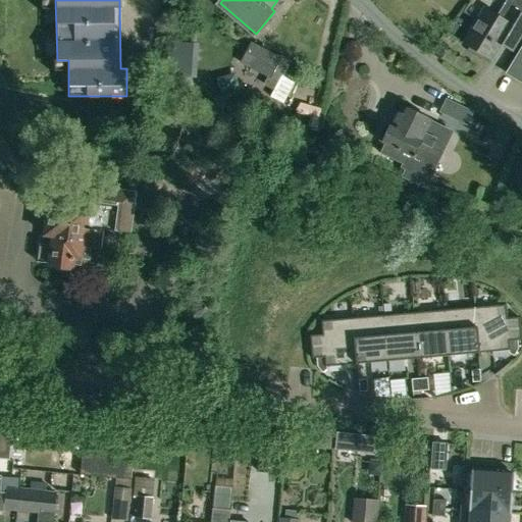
[(505,35),(516,42),(521,31),(521,0),(506,0),(496,17),(482,9),(471,29),(472,30),(464,44),(489,60),(505,35)]
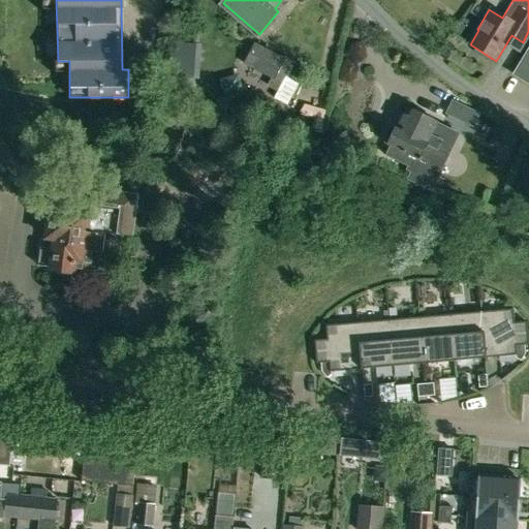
[(243,64),(272,80),(282,59),(253,43),(243,64)]
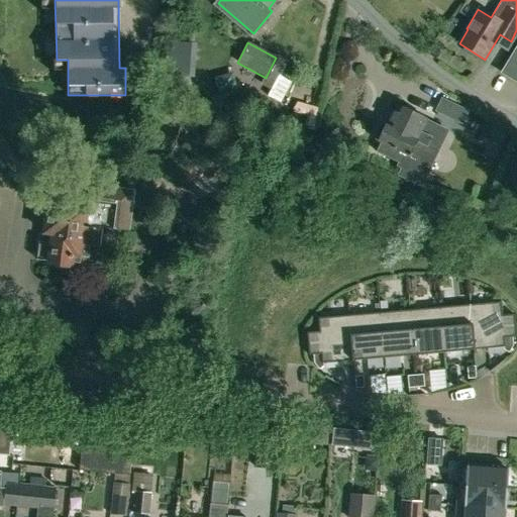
[(516,81),(516,47),(502,73),(516,81)]
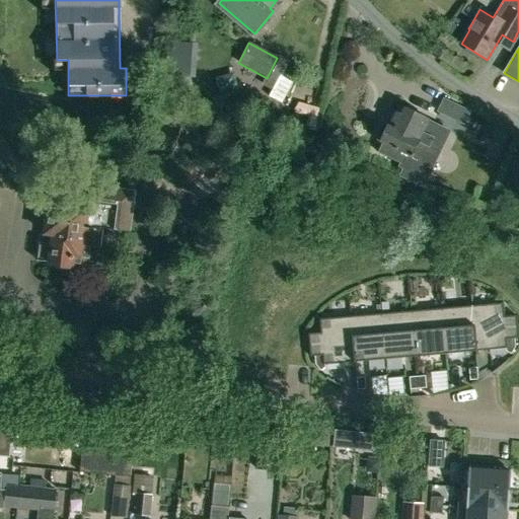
[(444,99),(438,113),(450,119),(456,105),(444,99)]
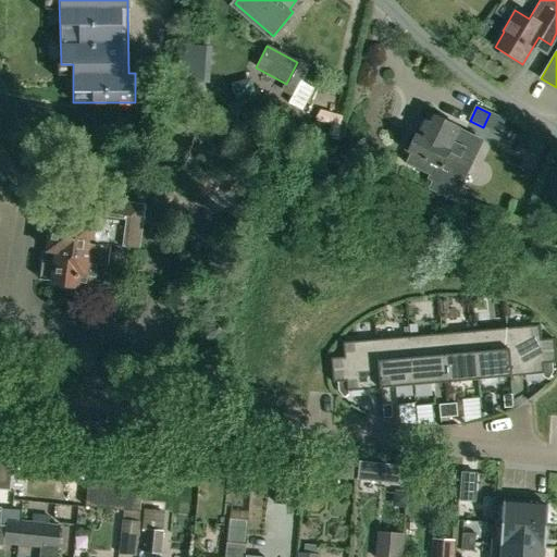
[(407,152),(409,153),(405,162),(429,174),(428,177),(432,180),(428,187),(452,199),(470,161),(459,157),(461,153),(471,159),(481,140),(458,130),(458,128),(426,113),(417,135),(415,135),(410,136),(405,147),(407,152)]
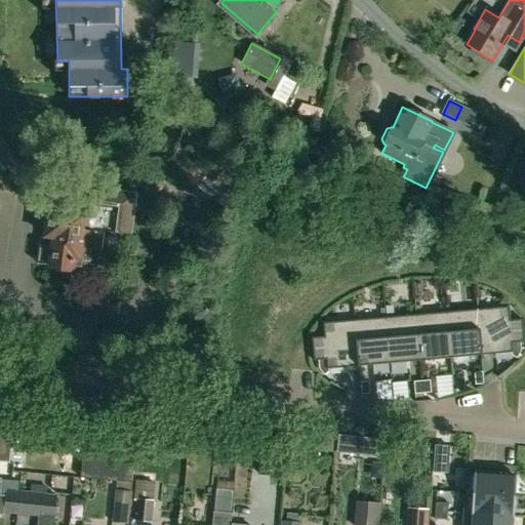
[(195,180),(203,183),(207,165),(172,158),(169,175),(176,176),(174,186),(193,190),(195,180)]
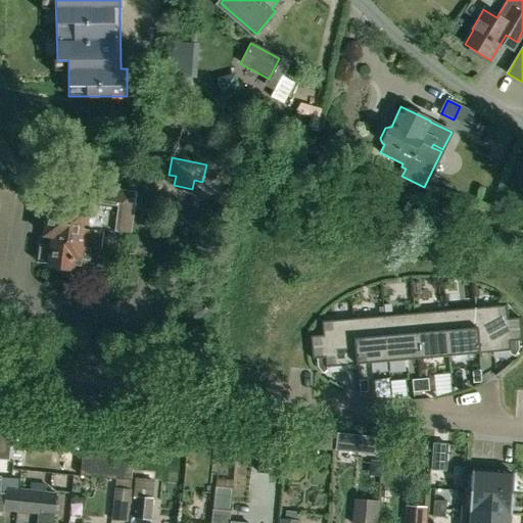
[(51,245),(38,244),(36,262),(48,264),(48,266),(51,266),(52,268),(55,271),(61,272),(67,268),(70,269),(72,264),(79,265),(78,269),(96,271),(100,233),(97,233),(98,228),(129,232),(134,192),(95,187),(93,205),(81,204),(82,195),(65,193),(65,196),(50,194),(48,204),(44,235),(52,236),(51,245)]
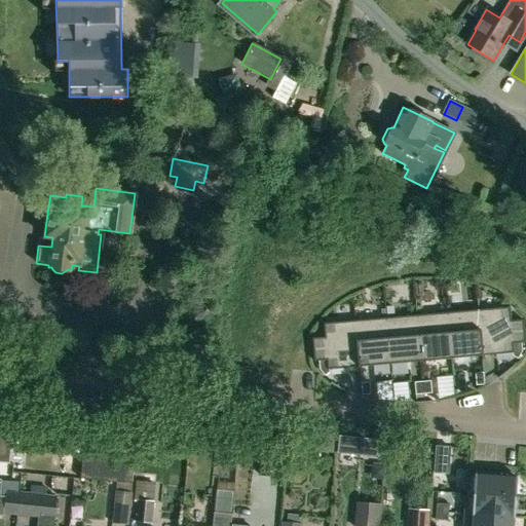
[(483,357),(512,353),(512,355),(518,360),(522,352),(521,343),(525,343),(523,320),(511,322),(510,307),(479,310),(483,357)]
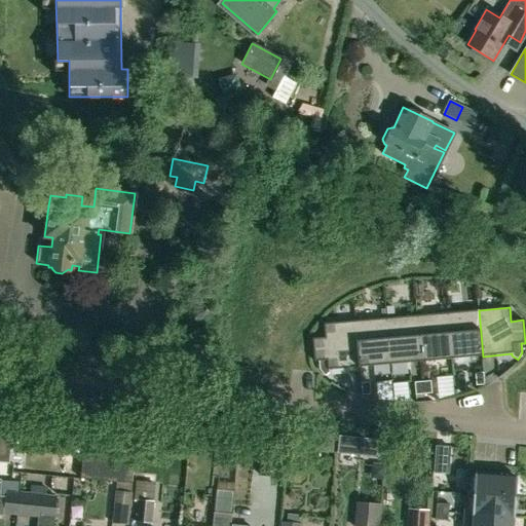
[(483,357),(479,310),(448,313),(452,359),(483,357)]
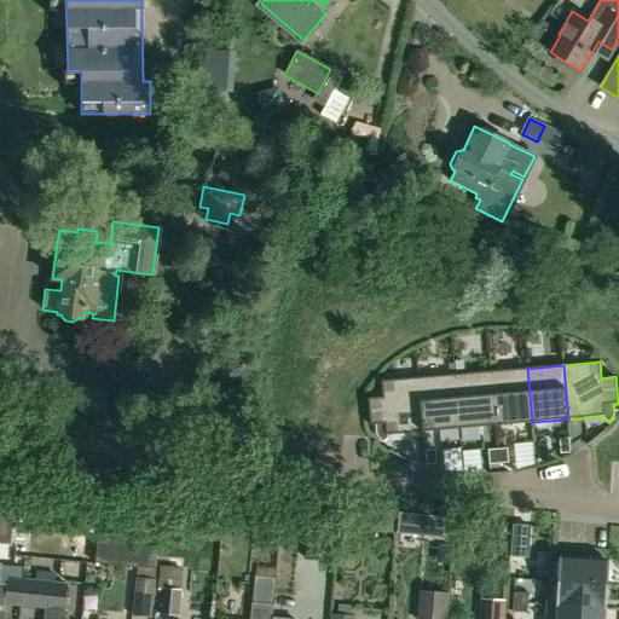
[(527,369),(490,371),(495,426),(532,422),(527,369)]
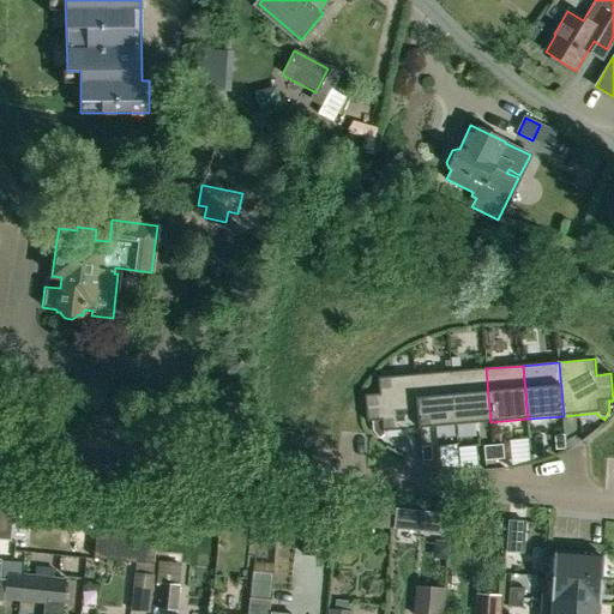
[(491,422),(486,368),(450,372),(455,425),(491,422)]
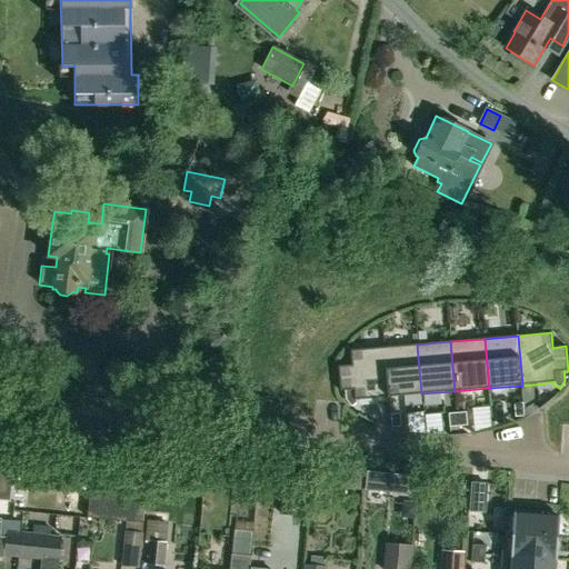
[(388,397),(421,393),(417,345),(383,348),(388,397)]
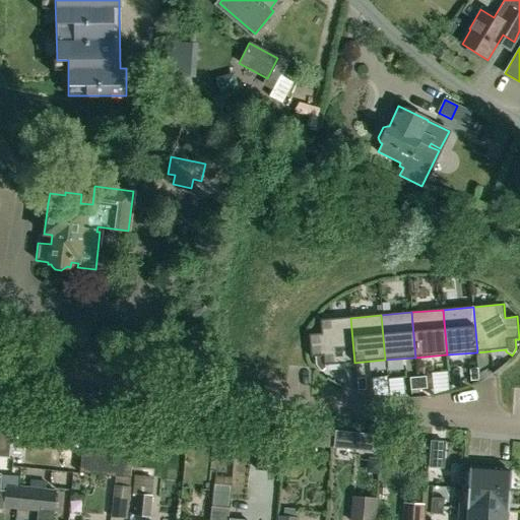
[(354,363),(350,318),(320,320),(321,333),(309,334),(311,358),(315,356),(316,366),(321,372),(326,368),(325,365),(354,363)]
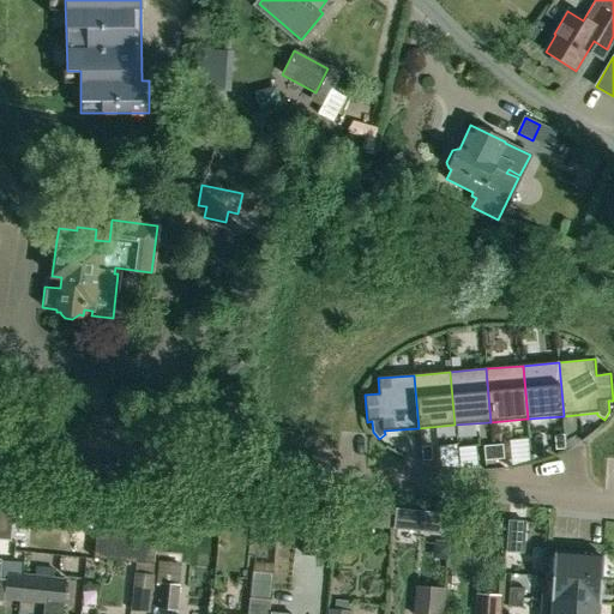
[(565,450),(564,435),(554,435),(555,450),(565,450)]
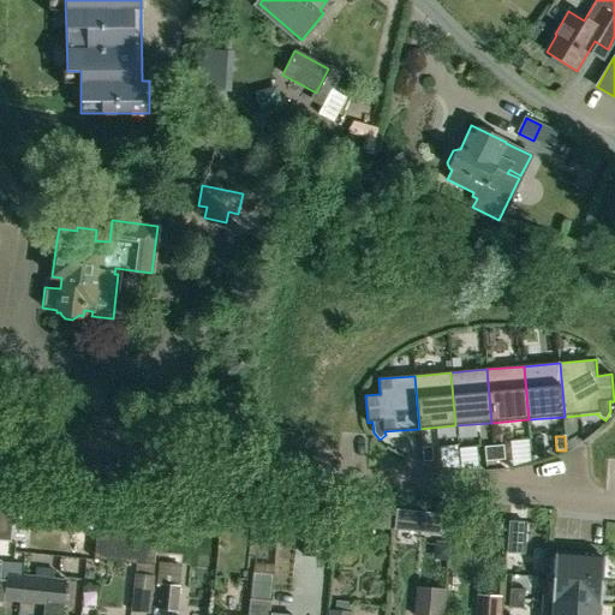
[(505,460),(503,446),(494,447),(495,460),(505,460)]
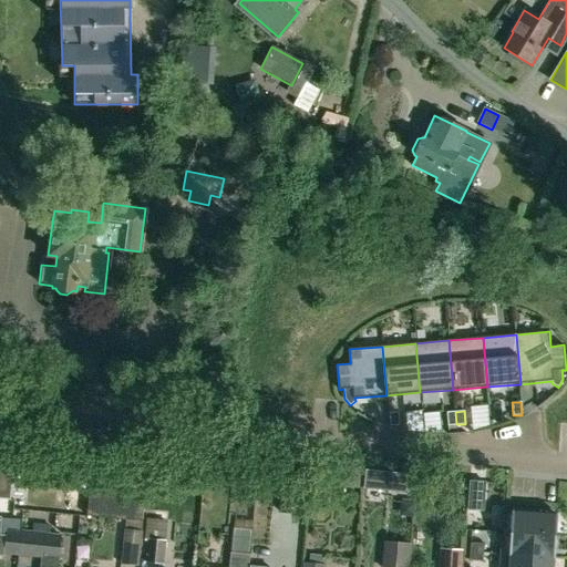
[(390,426),(399,425),(398,412),(389,412),(390,426)]
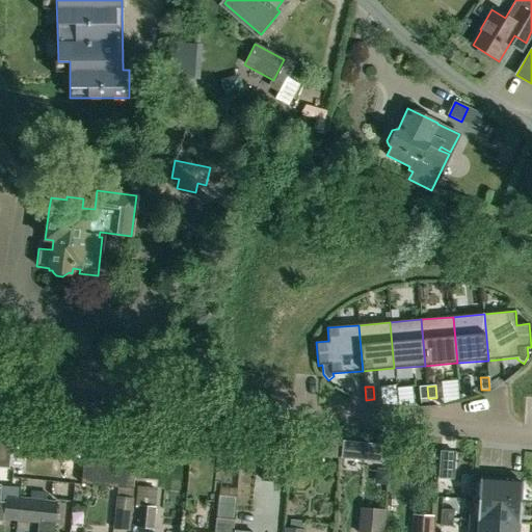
[(419,387),(420,399),(428,398),(427,387),(419,387)]
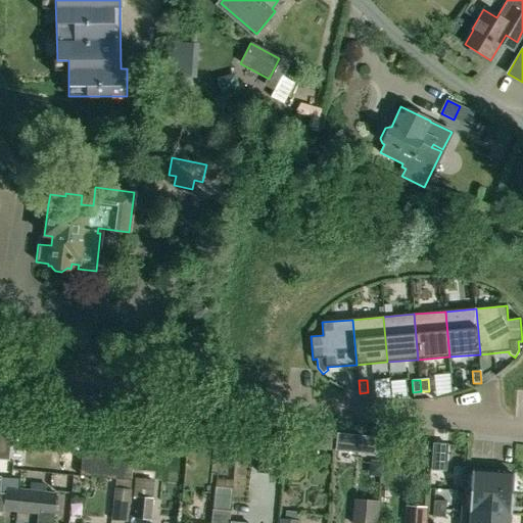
[(138,417),(92,413),(90,429),(123,432),(123,439),(86,435),(82,435),(78,475),(131,481),(135,440),(138,417)]
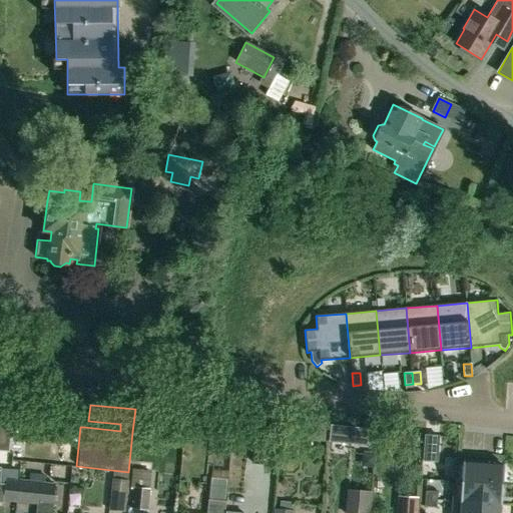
[(0,450),(10,452),(13,419),(0,417),(0,450)]
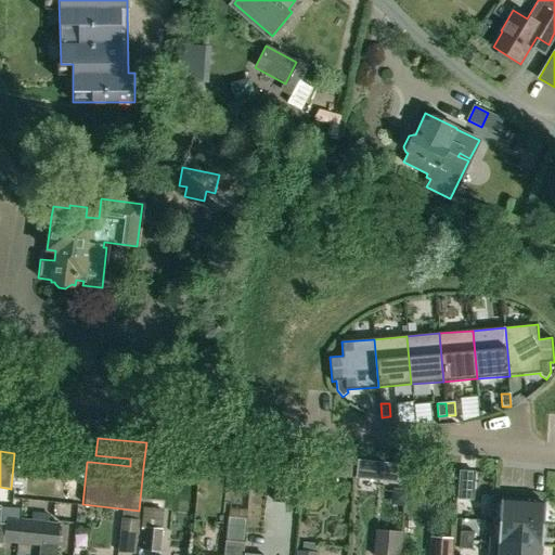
[(401,463),(357,459),(355,479),(400,483),(401,463)]
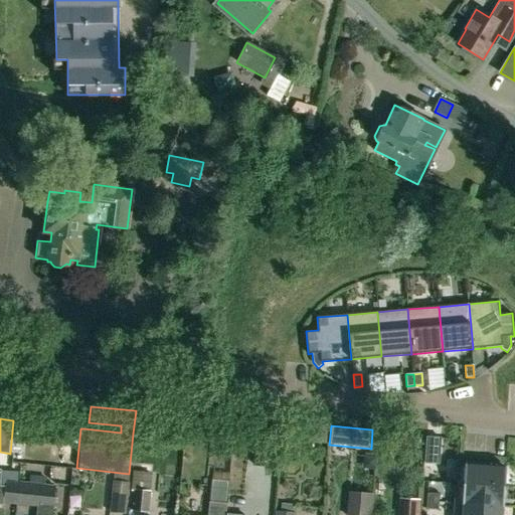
[(275,469),(278,435),(255,432),(252,466),(275,469)]
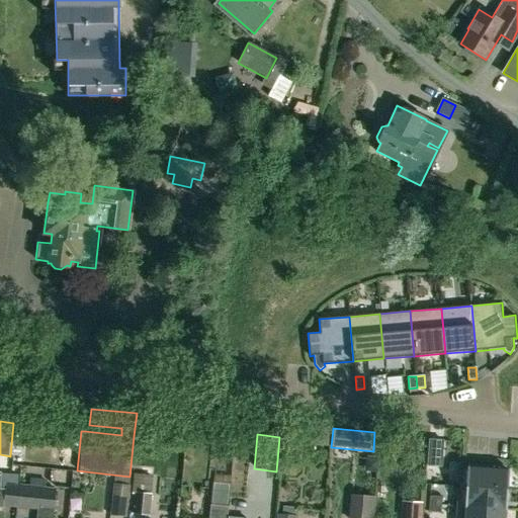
[(442,442),(428,441),(427,466),(440,467),(442,442)]
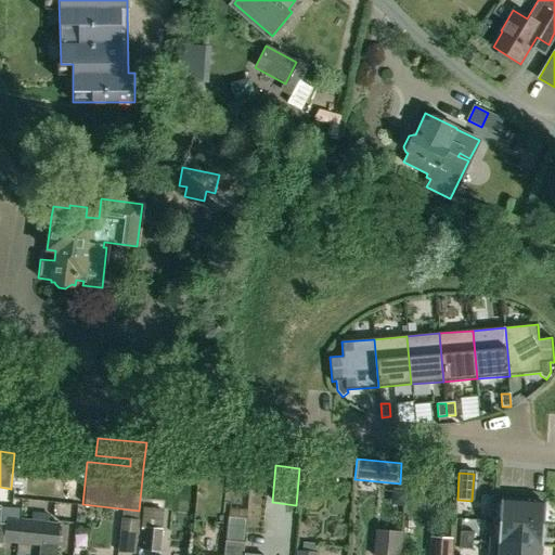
[(490,521),(542,525),(544,503),(491,499),(490,521)]
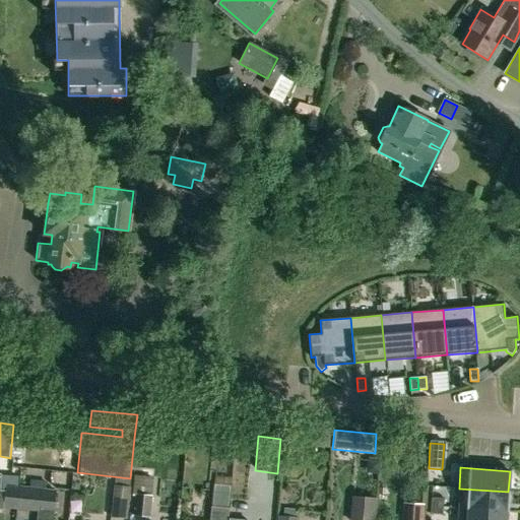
[(133,475),(131,495),(136,495),(150,496),(152,476),(133,475)]
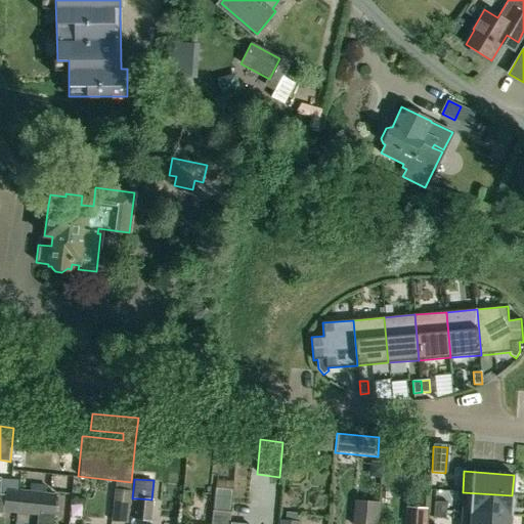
[(20,491),(18,513),(38,514),(37,523),(52,523),(55,494),(45,493),(45,486),(31,485),(30,492),(20,491)]
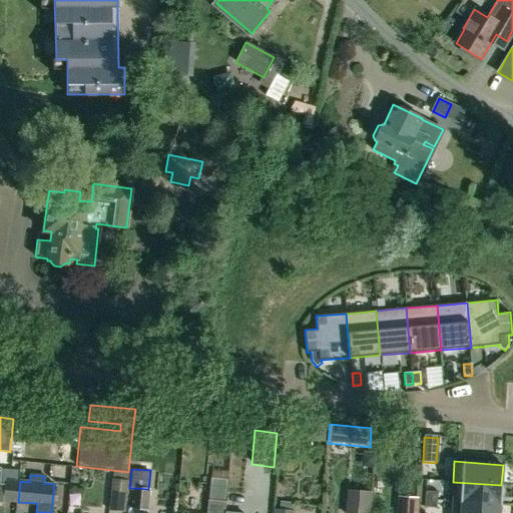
[(210,478),(206,512),(223,512),(227,479),(210,478)]
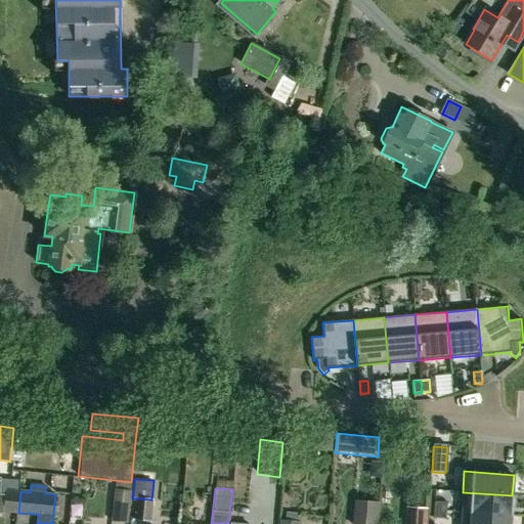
[(115,489),(112,522),(128,523),(131,490),(115,489)]
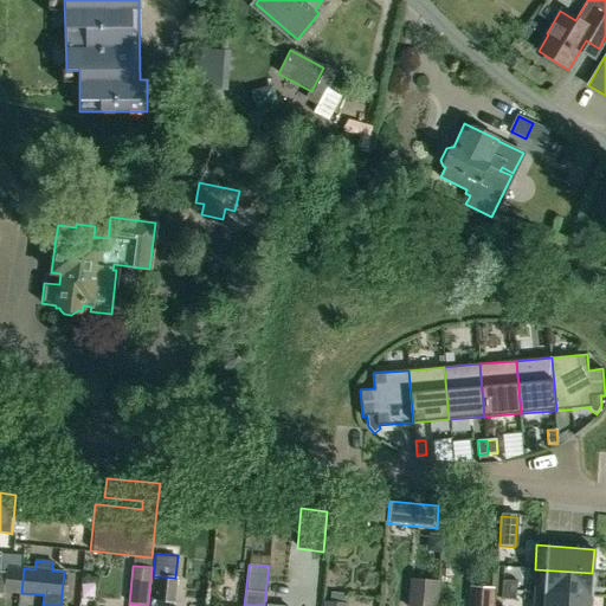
[(7,567),(5,591),(21,593),(24,568),(7,567)]
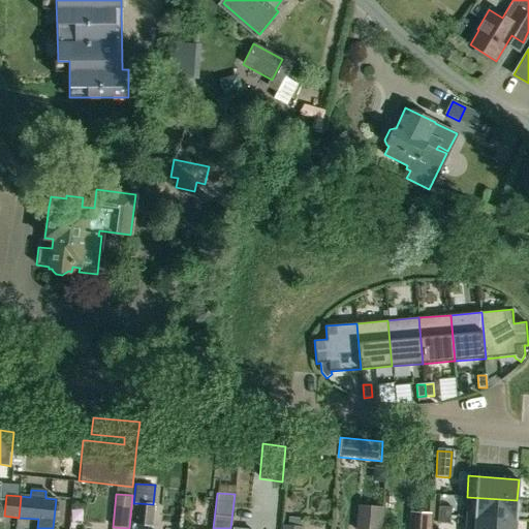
[(467,497),(466,517),(516,520),(517,500),(467,497)]
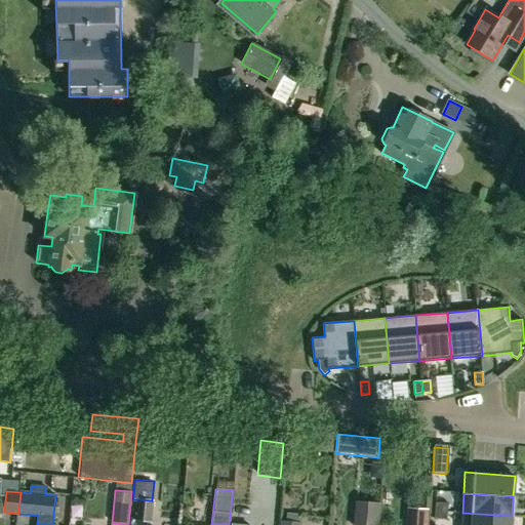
[(150,521),(152,500),(137,499),(135,520),(150,521)]
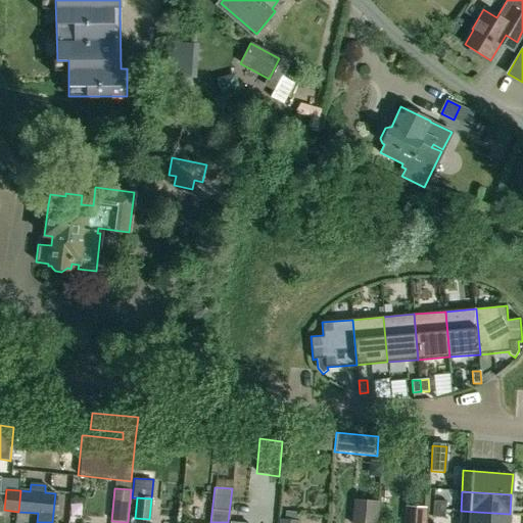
[(376,522),(378,502),(353,500),(351,522),(376,522)]
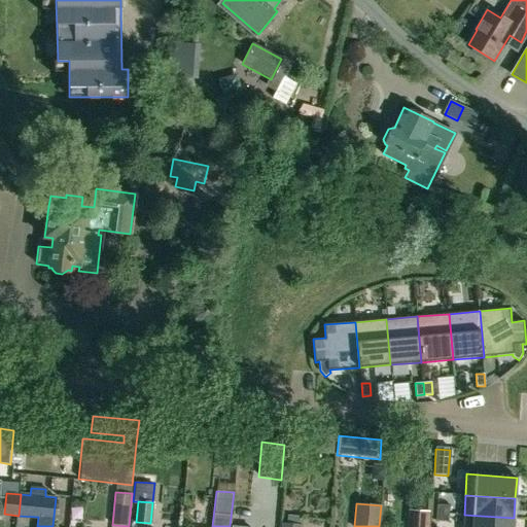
[(436,504),(436,513),(449,514),(450,505),(436,504)]
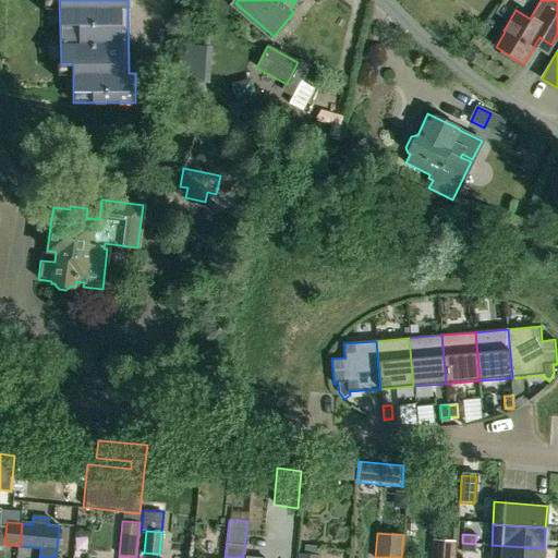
[(433,541),(431,557),(451,557),(452,542),(433,541)]
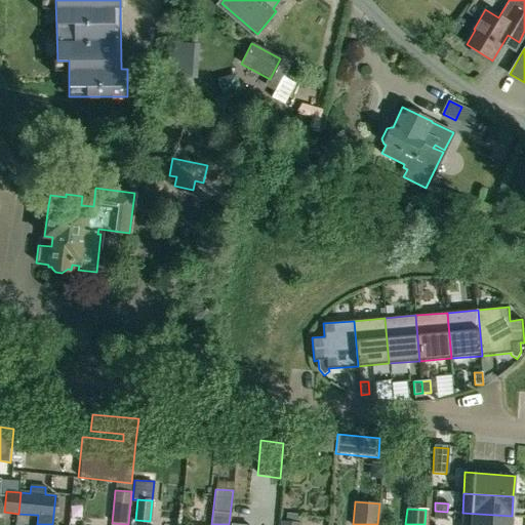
[(447,520),(447,512),(435,511),(434,519),(447,520)]
